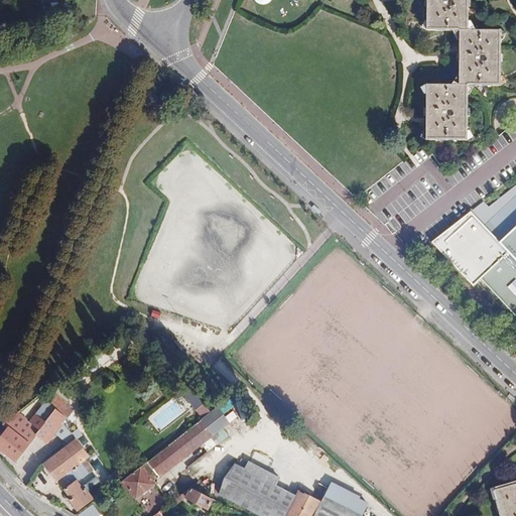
[(428,121),(427,140),(468,140),(469,86),(501,86),(502,30),(469,30),(469,0),(428,0),(428,31),(462,31),(462,50),(461,85),(428,84),(428,121)]
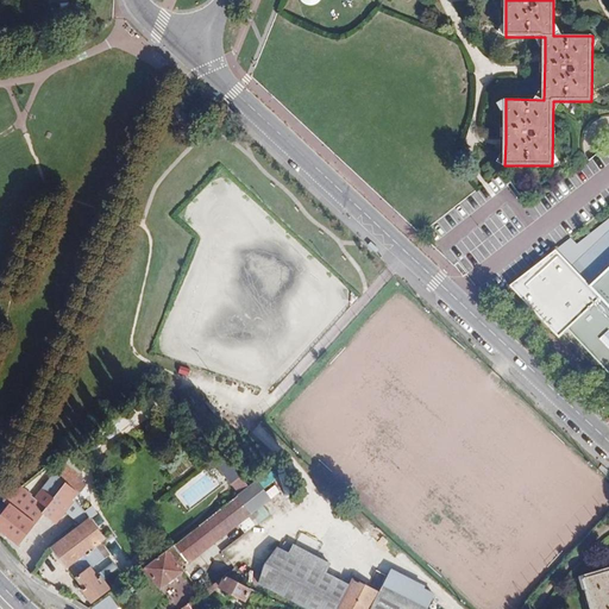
[(566,332),(608,376),(608,270),(589,290),(598,301),(566,332)]
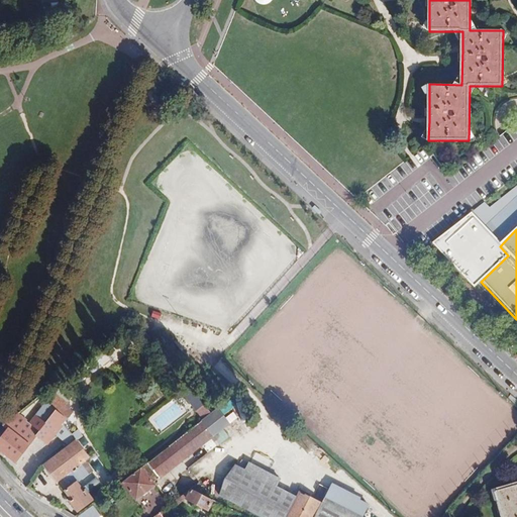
[(204,405),(187,382),(178,389),(196,411),(204,405)]
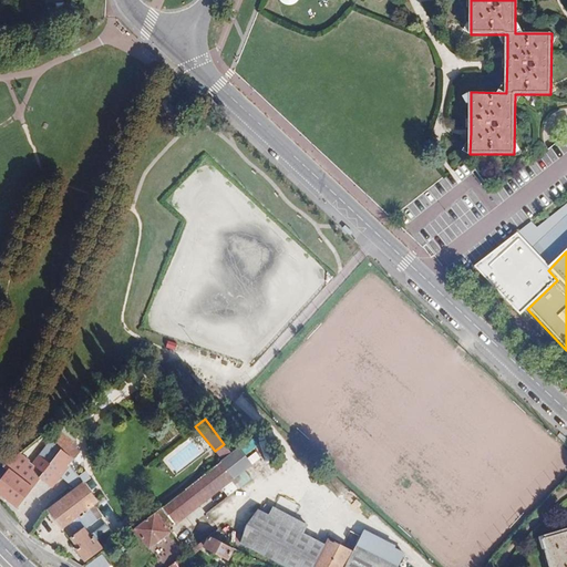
[(268,452),(259,433),(247,441),(232,454),(165,505),(136,528),(151,547),(172,532),(169,529),(219,490),(268,452)]
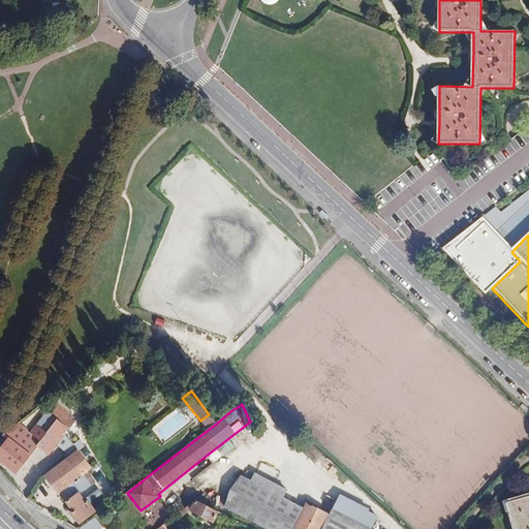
[(18,424),(0,438),(5,442),(0,448),(0,460),(17,472),(37,445),(49,454),(68,428),(50,414),(40,426),(37,424),(30,433),(18,424)]
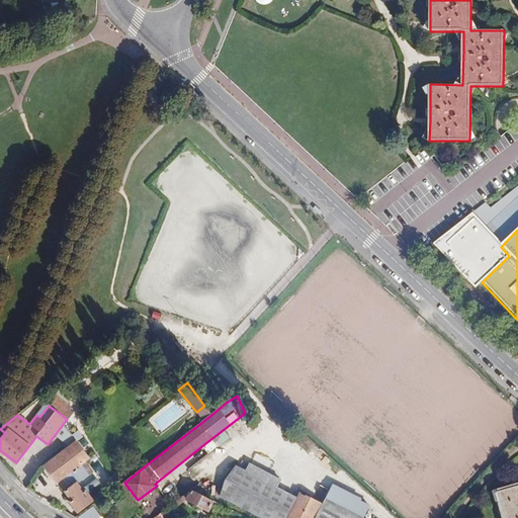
[(82,430),(74,433),(76,440),(84,438),(82,430)]
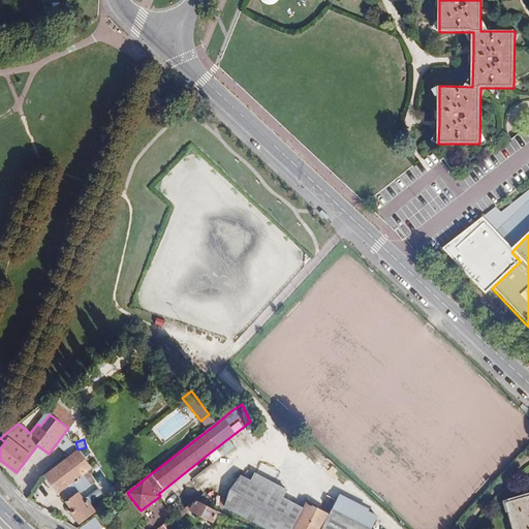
[(54,490),(36,504),(42,508),(61,493),(86,473),(89,471),(74,453),(43,476),(54,490)]
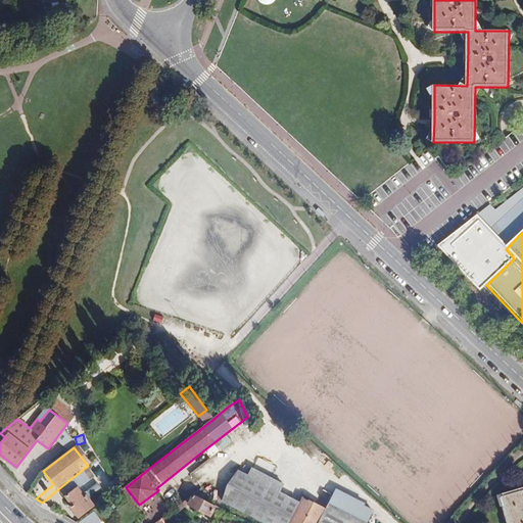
[(269,522),(289,522),(300,502),(281,492),(286,483),(253,467),(249,474),(240,469),(224,501),(269,522)]
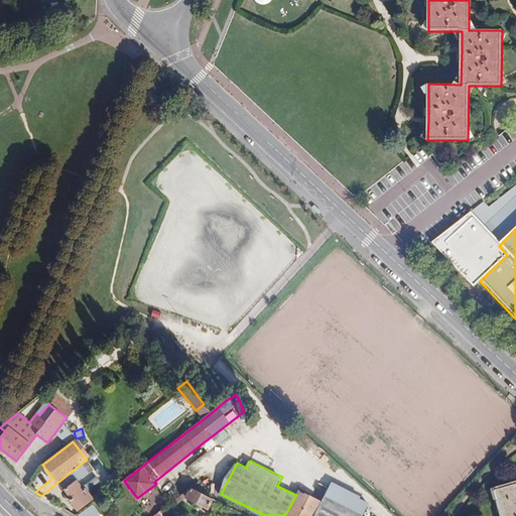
[(84,462),(59,481),(66,489),(65,490),(72,498),(71,500),(79,509),(93,498),(81,482),(79,484),(77,481),(90,470),(84,462)]
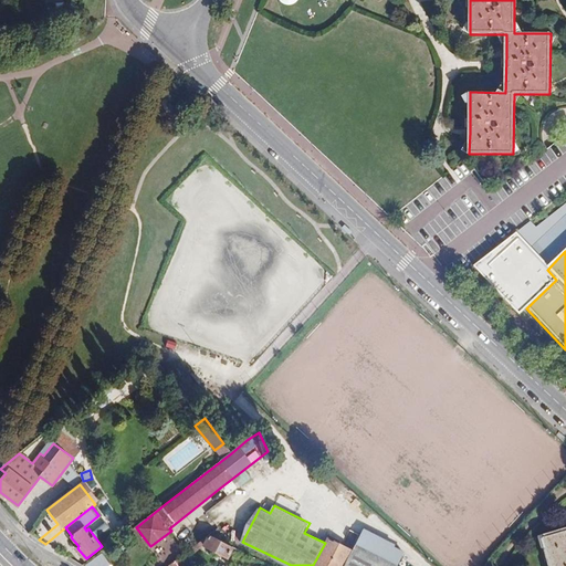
[(565,565),(565,531),(544,537),(549,556),(552,565),(565,565)]
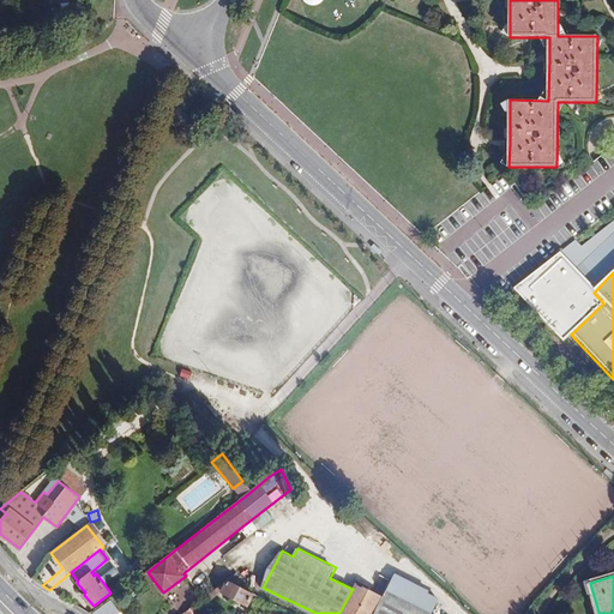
[(253,594),(229,581),(228,581),(190,609),(193,613),(203,613),(200,609),(222,593),(246,606),(253,594)]
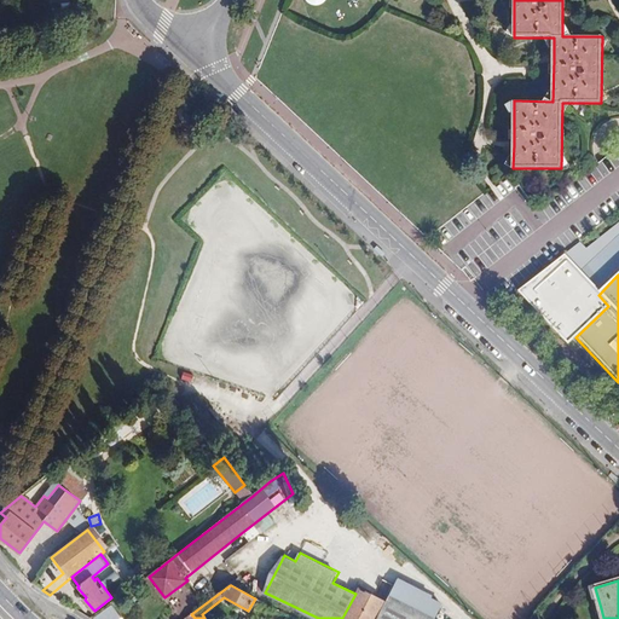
[(372,618),(382,602),(359,589),(356,594),(342,618),(372,618)]
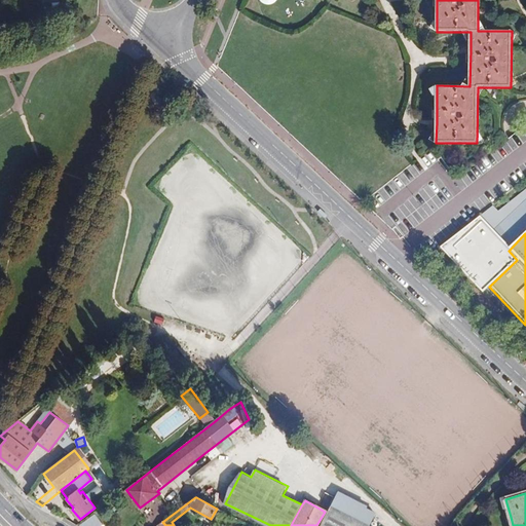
[(372,525),(332,505),(321,525),(372,525)]
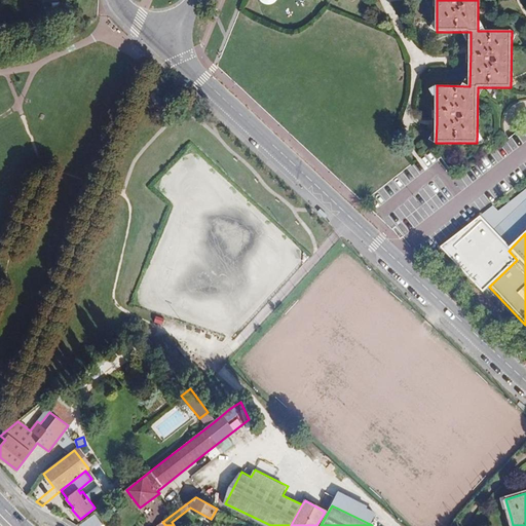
[(96,514),(79,525),(101,525),(104,524),(96,514)]
